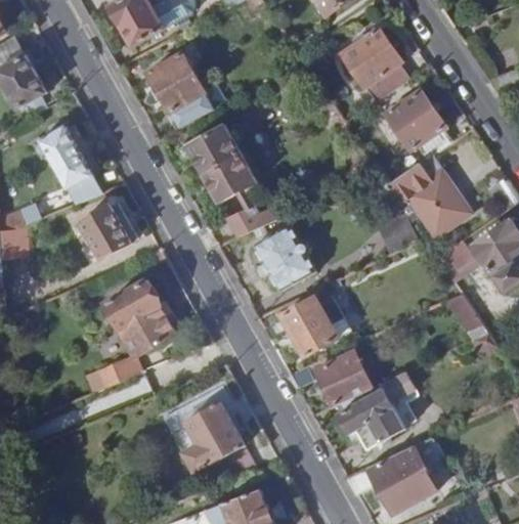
[(149,0),(116,0),(109,4),(131,44),(164,26),(153,4),(149,0)]
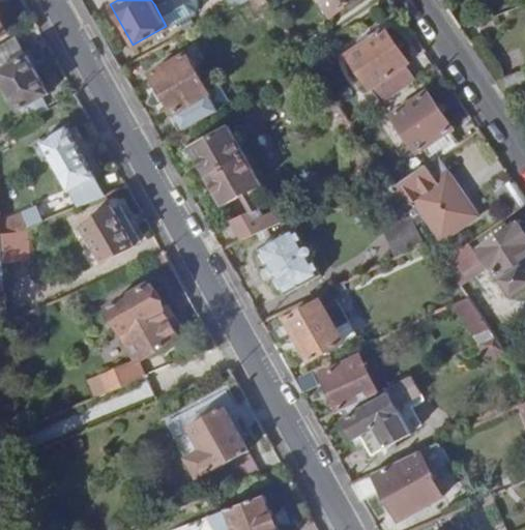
[(161,0),(154,4),(166,26),(196,10),(198,5),(198,0),(161,0)]
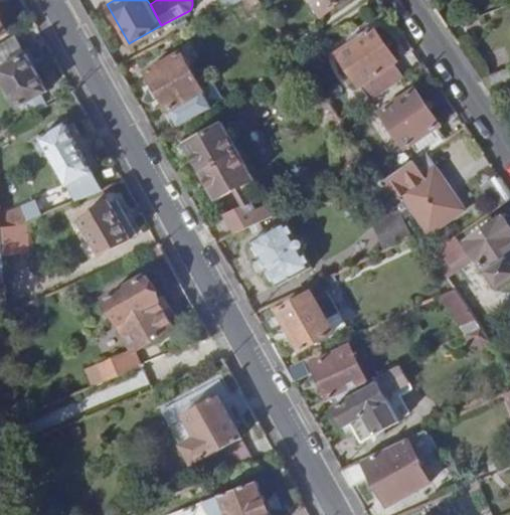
[(311,0),(322,16),(346,0),(311,0)]
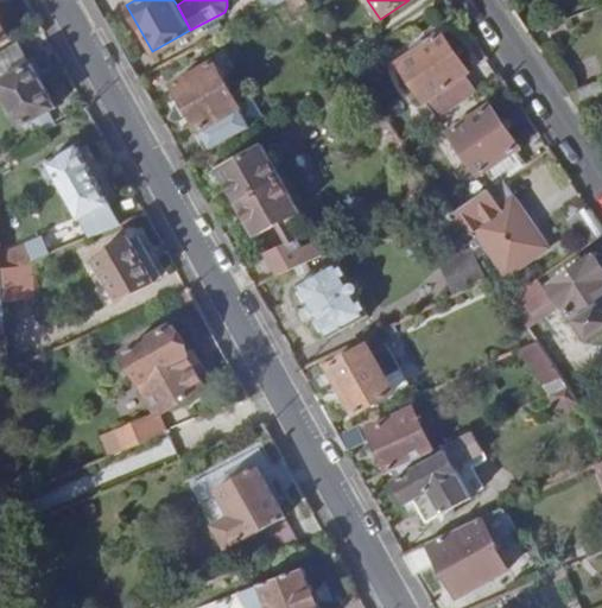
[(436,119),(475,93),(462,74),(466,71),(441,32),(394,62),(422,102),(424,101),(436,119)]
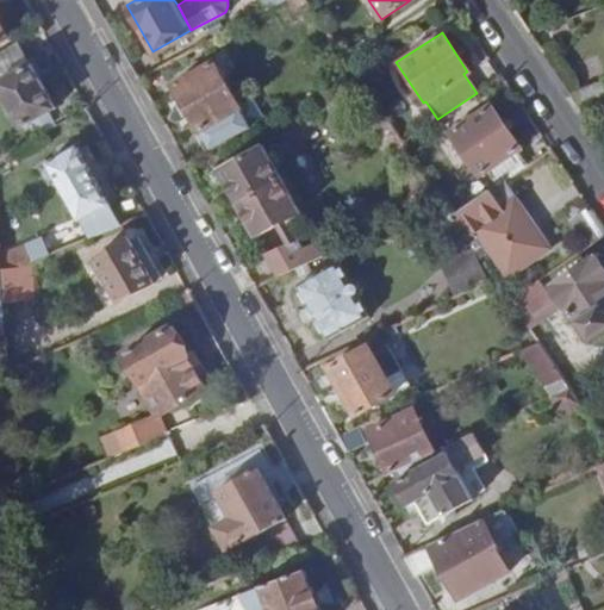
[(49,110),(12,44),(0,51),(0,94),(18,126),(49,110)]
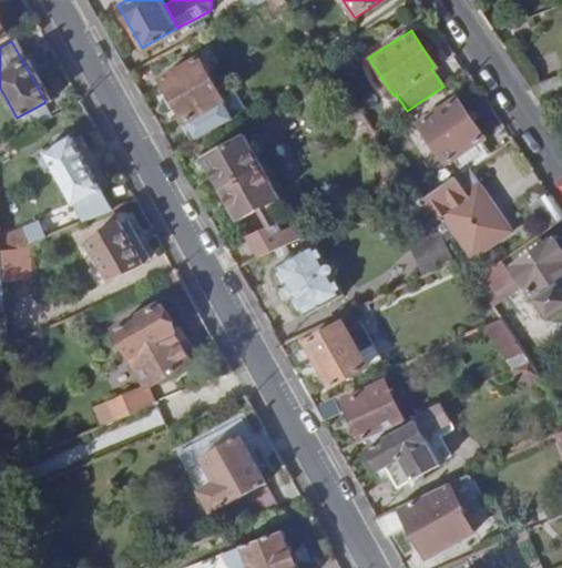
[(177,123),(187,143),(228,122),(217,102),(221,100),(196,56),(157,78),(183,121),(177,123)]
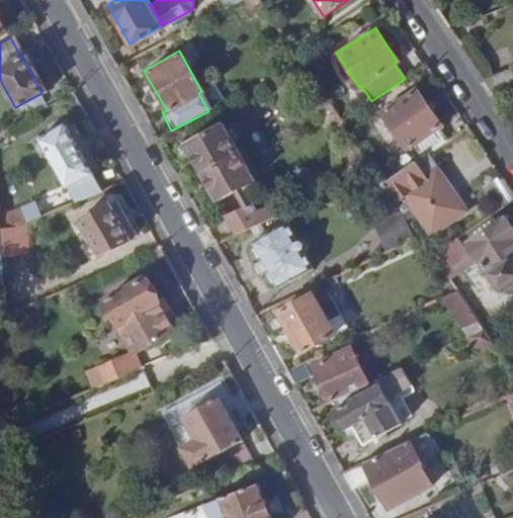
[(512,68),(484,80),(493,94),(512,85),(512,68)]
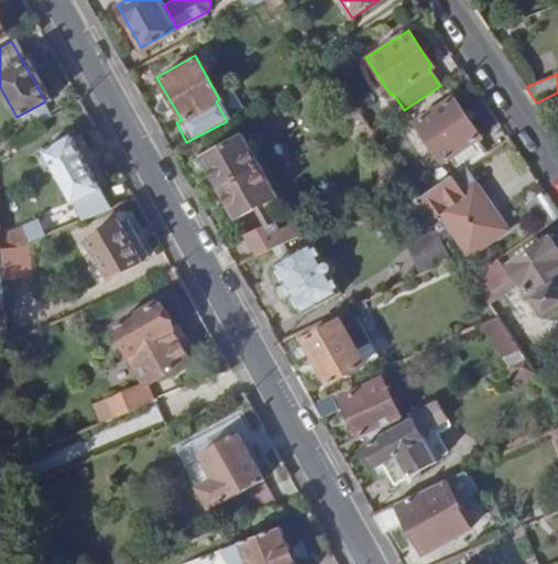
[(455,175),(487,154),(476,139),(479,137),(452,98),(416,123),(442,163),(446,161),(455,175)]
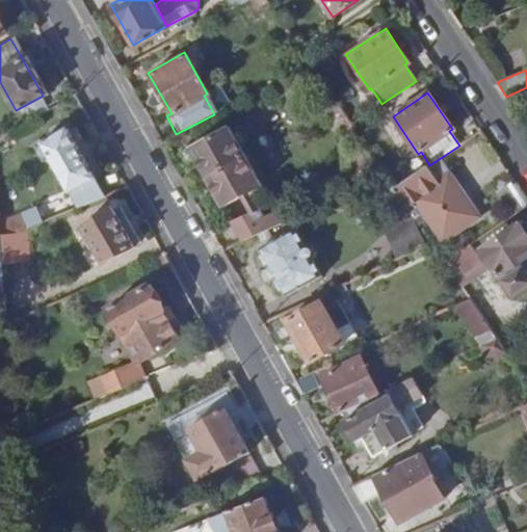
[(189,149),(207,179),(245,160),(227,127),(189,149)]
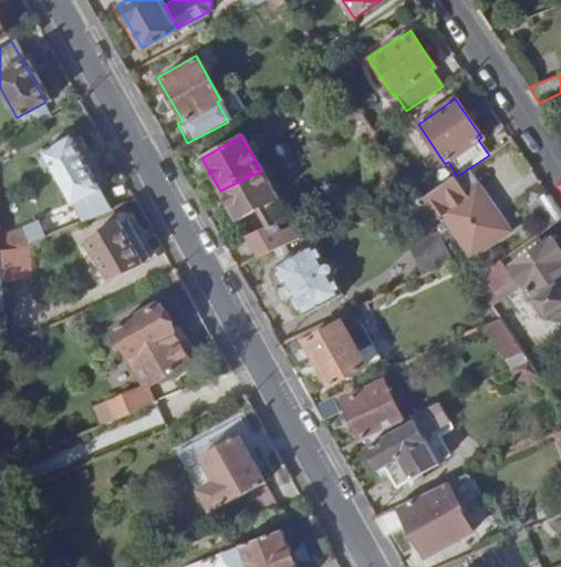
[(76,220),(105,209),(66,138),(33,156),(42,172),(48,168),(76,220)]
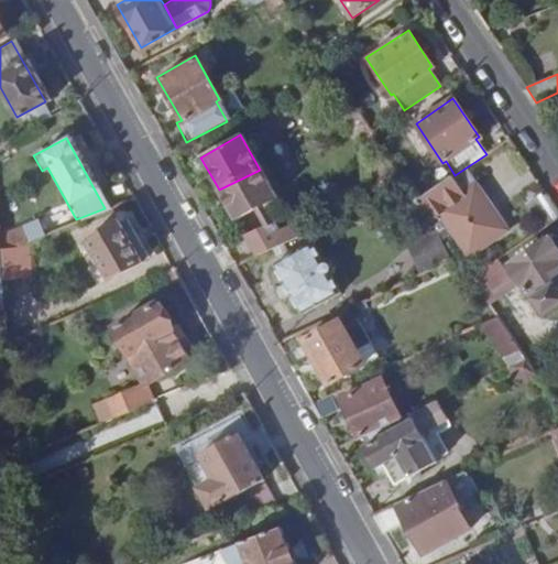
[(260,170),(219,190),(236,219),(275,197),(260,170)]
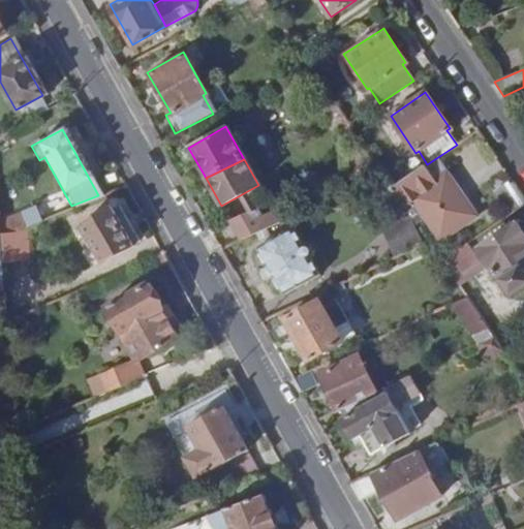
[(414,197),(424,210),(440,235),(470,214),(444,177),(436,182),(426,166),(391,189),(402,206),(414,197)]
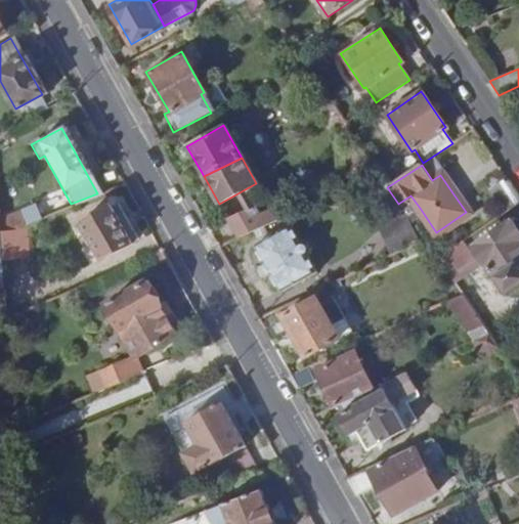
[(398,204),(407,217),(420,208),(411,195),(398,204)]
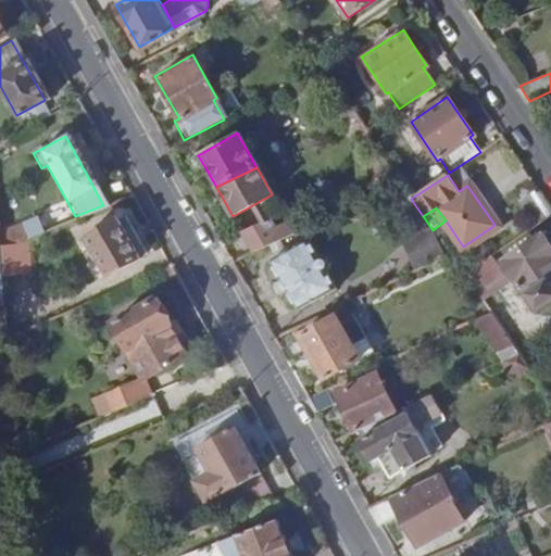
[(0,240),(16,239),(44,228),(38,213),(0,229),(0,240)]
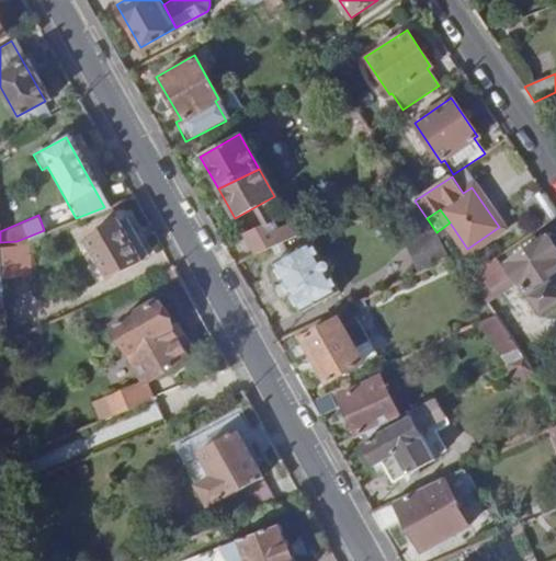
[(245,232),(256,253),(297,233),(286,215),(245,232)]
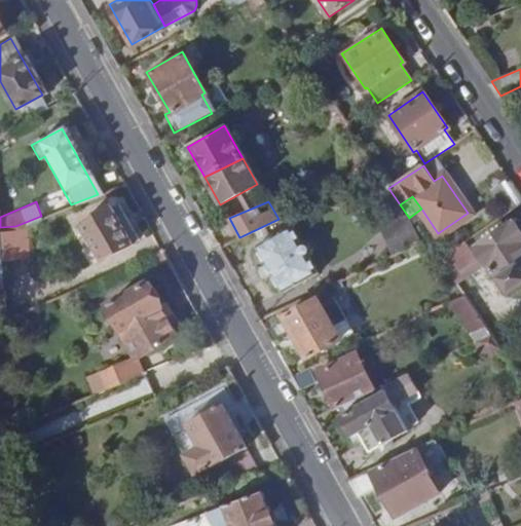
[(76,223),(97,262),(127,247),(106,208),(76,223)]
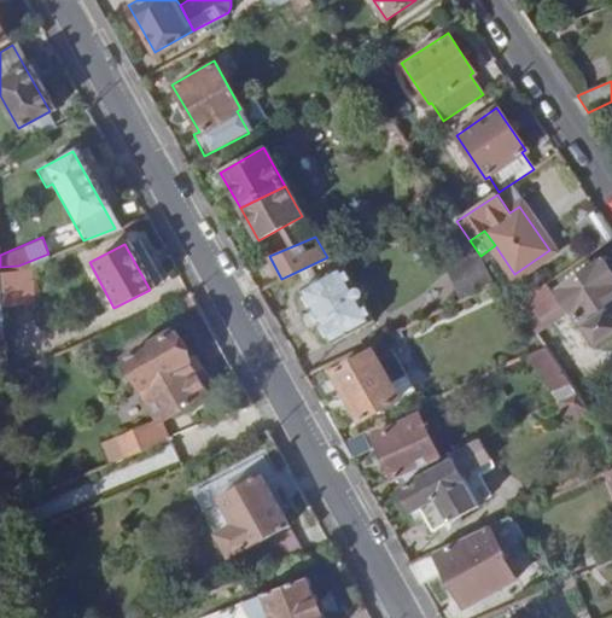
[(471,252),(438,270),(455,301),(488,283),(471,252)]
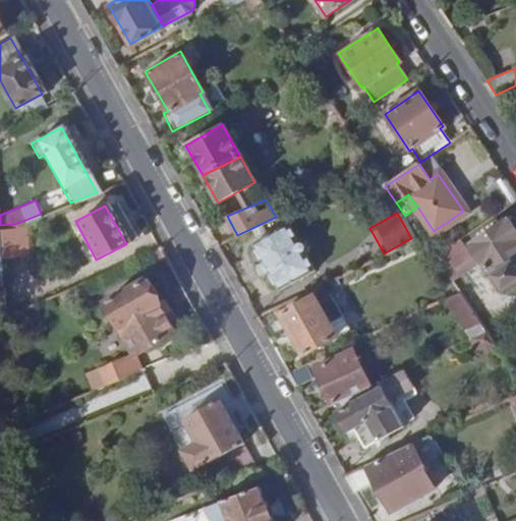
[(515,227),(510,218),(471,244),(495,278),(498,276),(506,288),(515,281),(515,227)]
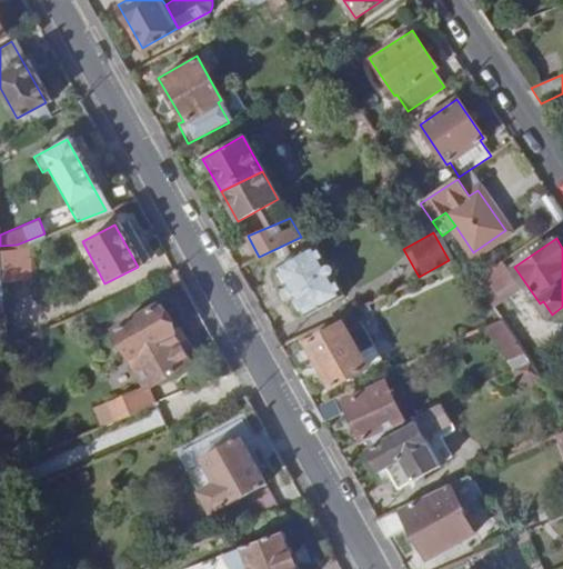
[(318,240),(274,263),(302,316),(345,292),(335,272),(339,271),(341,265),(339,258),(331,257),(328,259),(318,240)]
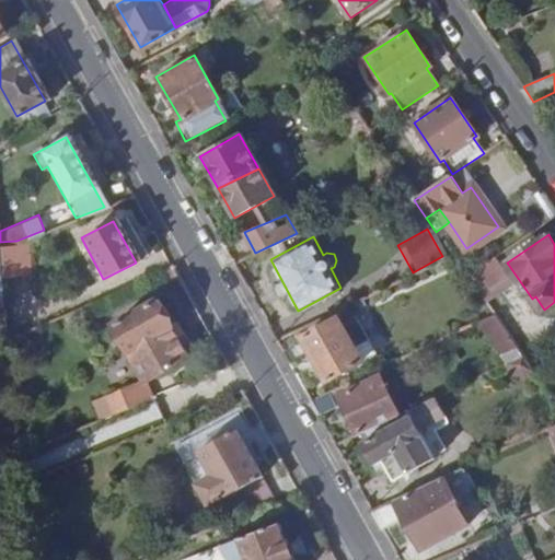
[(0,273),(19,271),(16,241),(0,242),(0,273)]
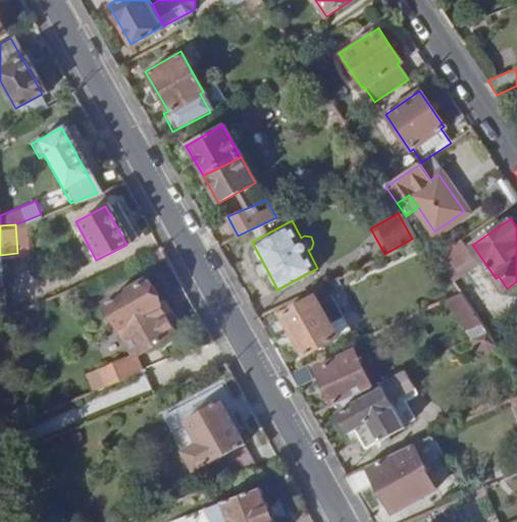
[(459,242),(434,259),(451,282),(475,266),(459,242)]
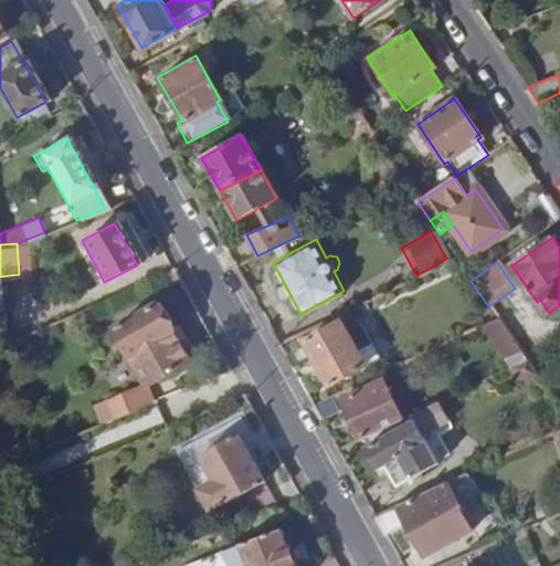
[(105,401),(114,416),(149,401),(141,388),(186,363),(170,334),(173,331),(157,302),(111,327),(139,383),(105,401)]
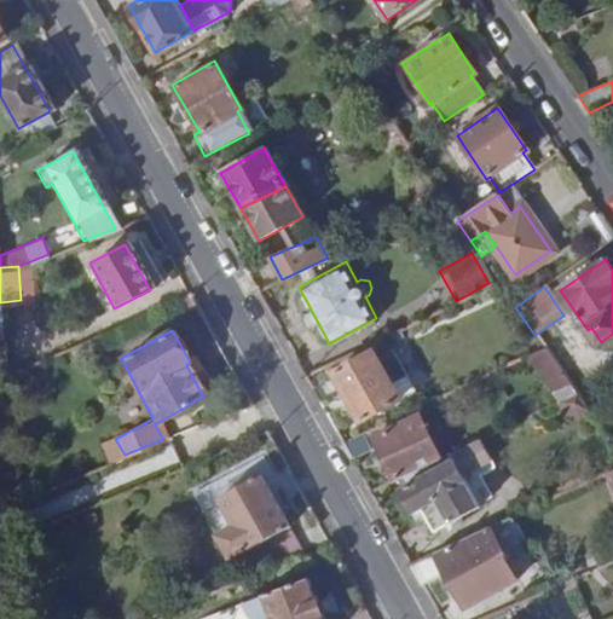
[(521,356),(562,422),(582,411),(541,345),(521,356)]
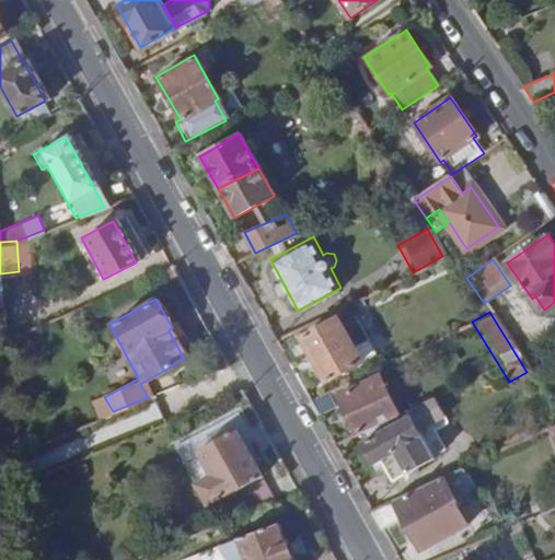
[(336,313),(301,335),(327,377),(363,356),(336,313)]
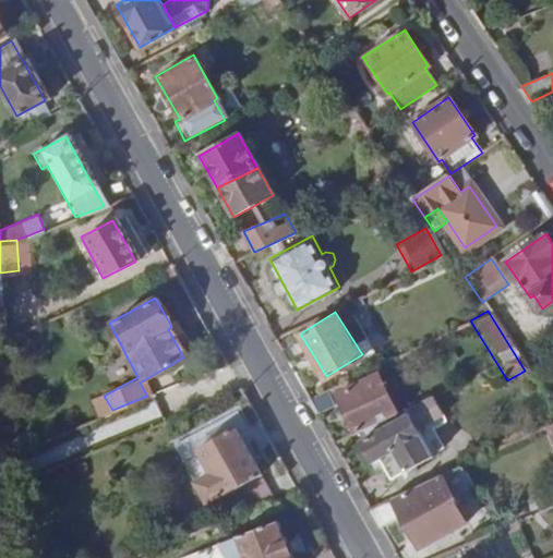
[(333,387),(307,399),(313,412),(337,401),(353,431),(398,410),(382,376),(337,397),(333,387)]
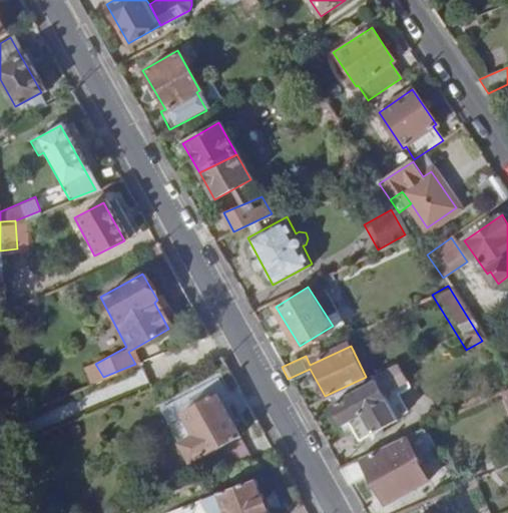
[(397,362),(371,375),(374,381),(330,406),(340,423),(348,419),(359,439),(395,419),(380,393),(406,379),(397,362)]
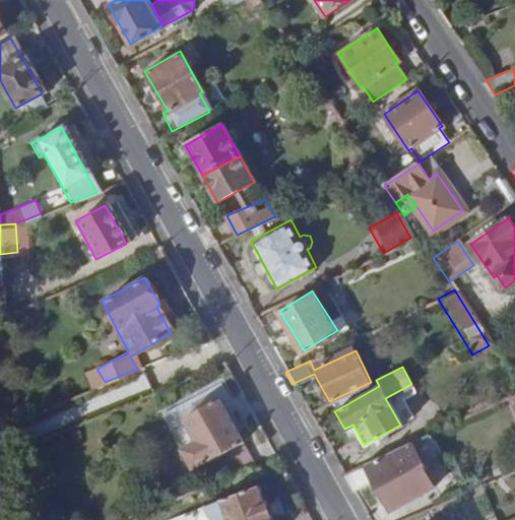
[(514,393),(502,398),(511,423),(514,421),(514,393)]
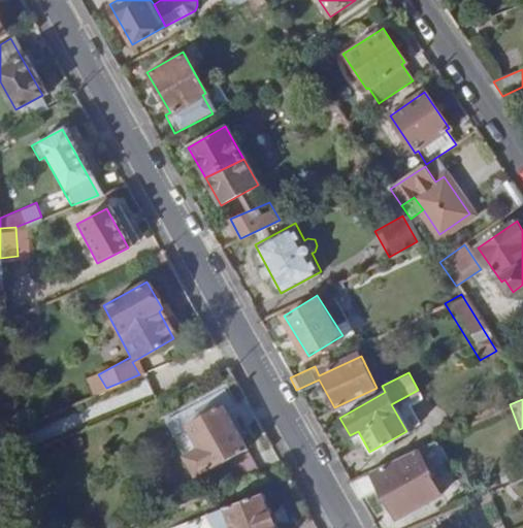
[(193,477),(242,450),(218,404),(182,425),(195,450),(182,457),(193,477)]
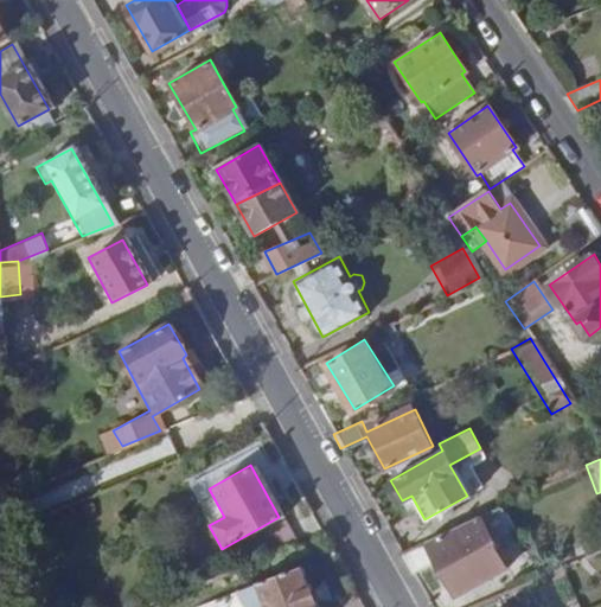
[(479,516),(400,554),(411,573),(435,560),(453,594),(506,564),(479,516)]
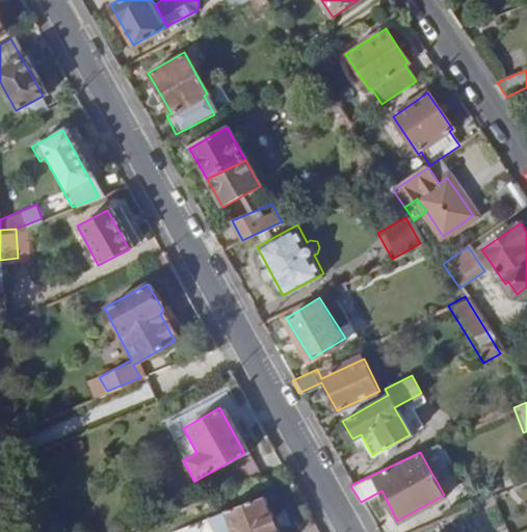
[(278,531),(264,494),(192,520),(196,531),(278,531)]
